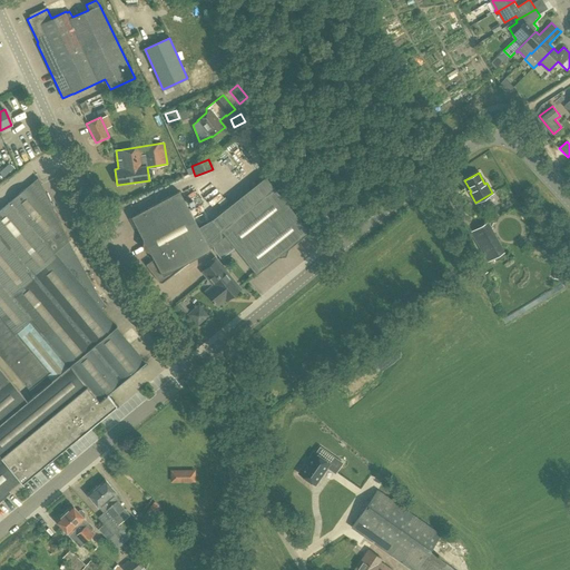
[(146,362),(101,310),(107,306),(100,298),(69,241),(39,178),(0,209),(0,354),(29,390),(47,375),(51,381),(27,401),(0,367),(0,501),(10,493),(8,490),(20,480),(22,483),(116,405),(107,395),(140,366),(143,369),(148,364),(146,362)]
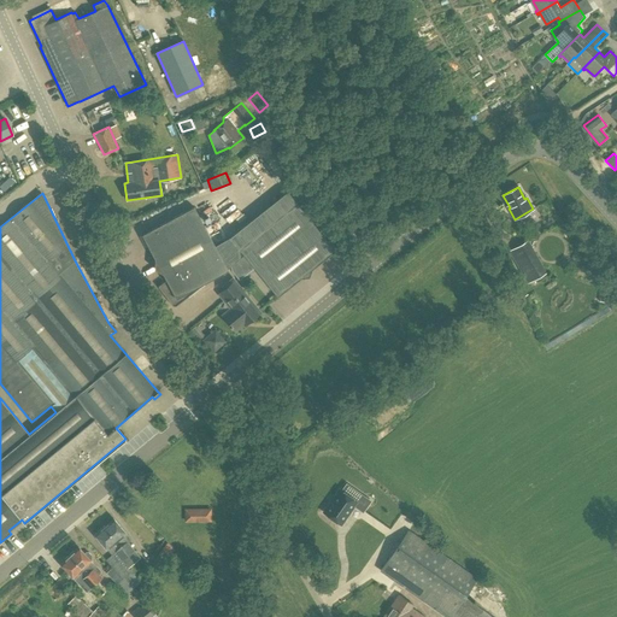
[(297,204),(264,229),(262,225),(239,244),(241,248),(240,248),(230,236),(215,246),(194,206),(142,235),(156,259),(154,269),(163,274),(166,280),(158,287),(171,305),(172,306),(174,306),(176,306),(177,305),(210,281),(228,271),(227,268),(230,265),(231,271),(239,281),(256,268),(278,297),(335,251),(297,204)]
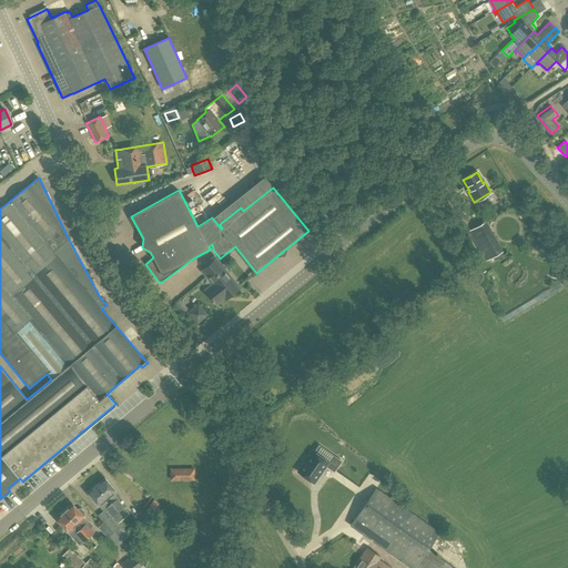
[(503,251),(490,229),(486,221),(468,231),(473,239),(486,261),(503,251)]
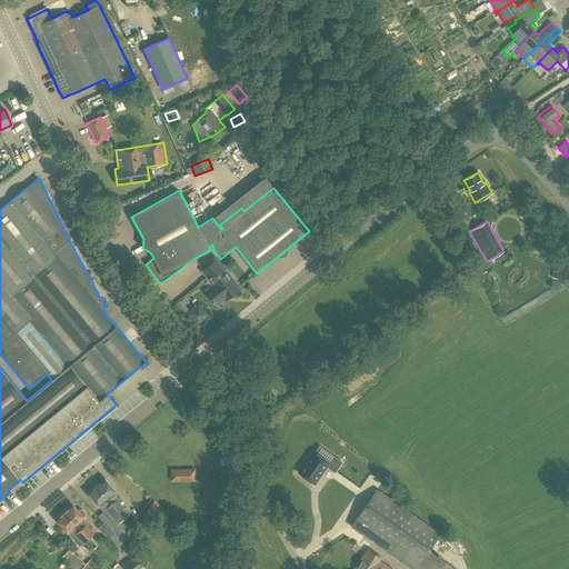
[(468,255),(476,267),(481,262),(475,251),(468,255)]
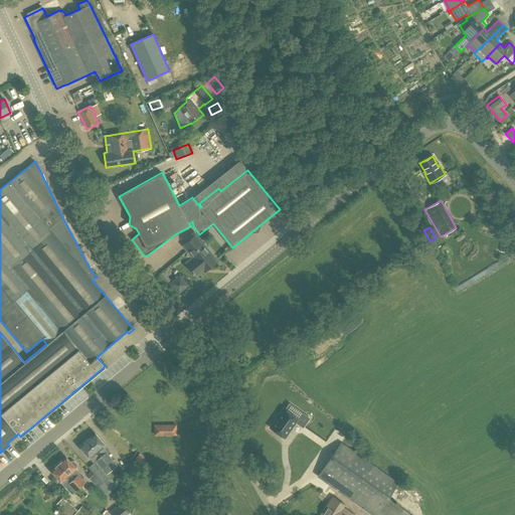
[(204,272),(217,261),(196,234),(197,233),(194,231),(184,239),(187,241),(182,245),(192,258),(185,264),(196,277),(203,271),(204,272)]
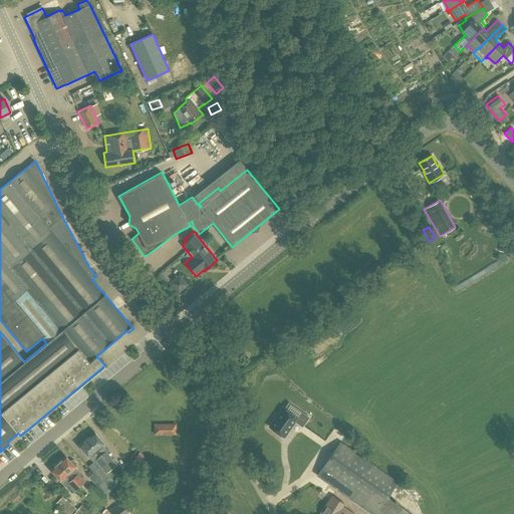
[(179,291),(187,284),(180,276),(172,283),(179,291)]
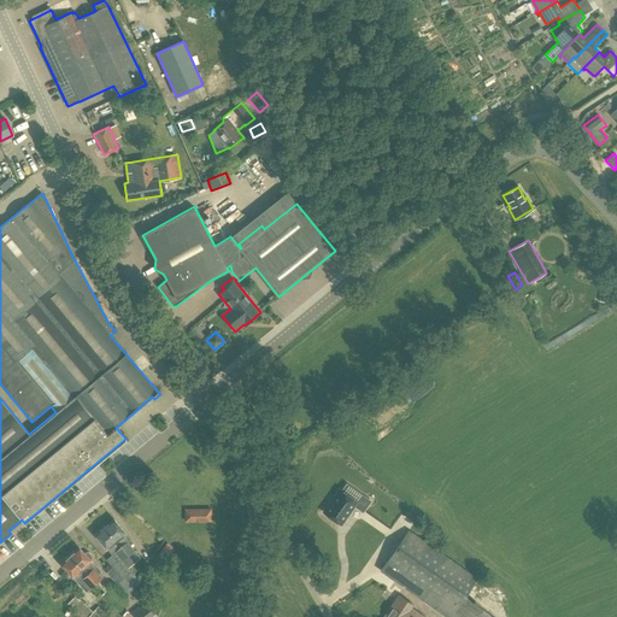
[(199,342),(206,336),(203,333),(195,339),(199,342)]
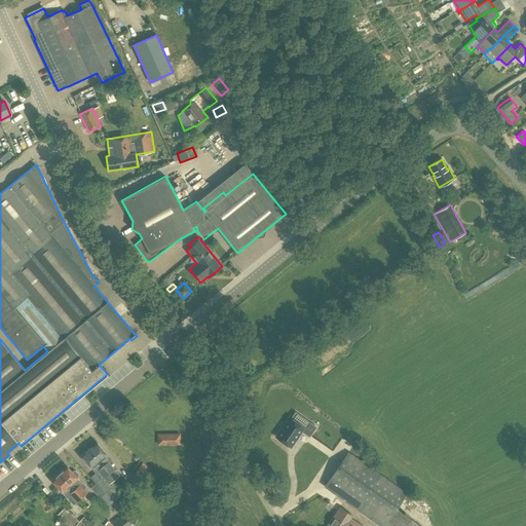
[(308,421),(307,421),(295,413),(291,419),(290,417),(276,437),(277,438),(290,447),(301,431),(308,421)]
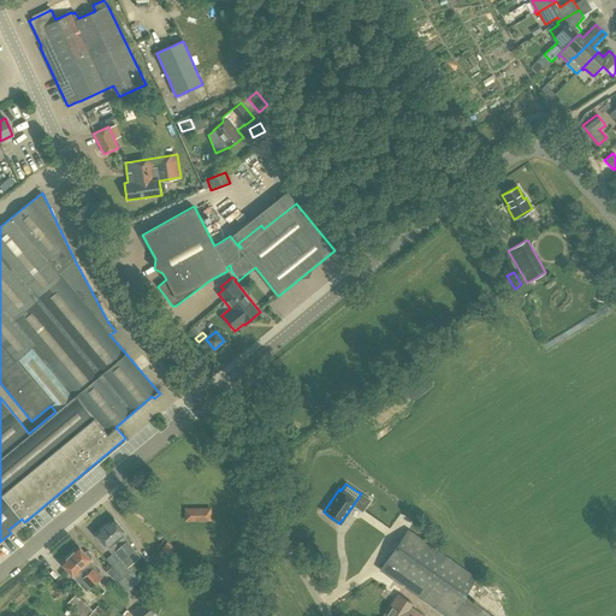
[(212,521),(212,508),(184,508),(184,521),(212,521)]
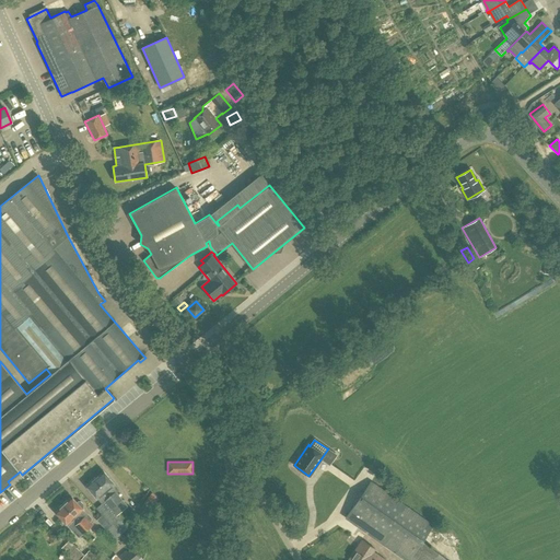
[(97,499),(102,504),(105,501),(111,509),(123,500),(116,492),(119,490),(115,485),(114,485),(103,470),(85,486),(97,499)]
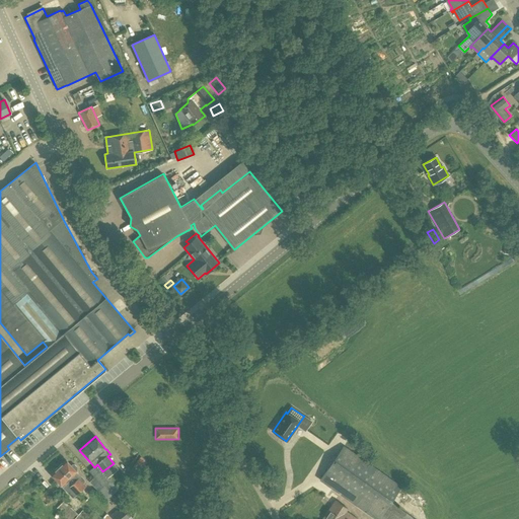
[(332,461),(319,482),(365,512),(366,509),(380,518),(390,503),(400,488),(342,448),(332,461)]
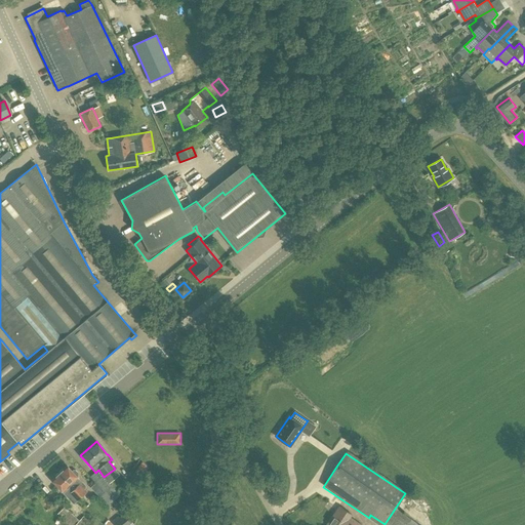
[(58,473),(81,496),(86,491),(84,489),(86,488),(86,485),(78,478),(77,476),(78,475),(78,473),(76,470),(73,470),(72,471),(67,466),(64,470),(62,470),(58,473)]
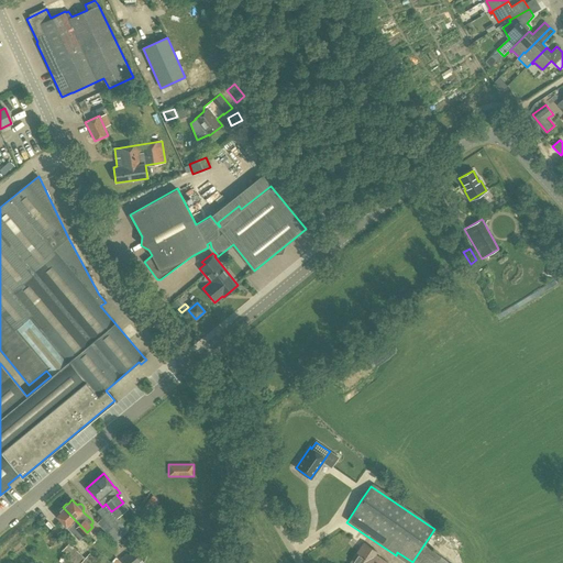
[(83,538),(87,532),(63,507),(59,509),(59,511),(55,516),(67,528),(72,532),(75,530),(83,538)]
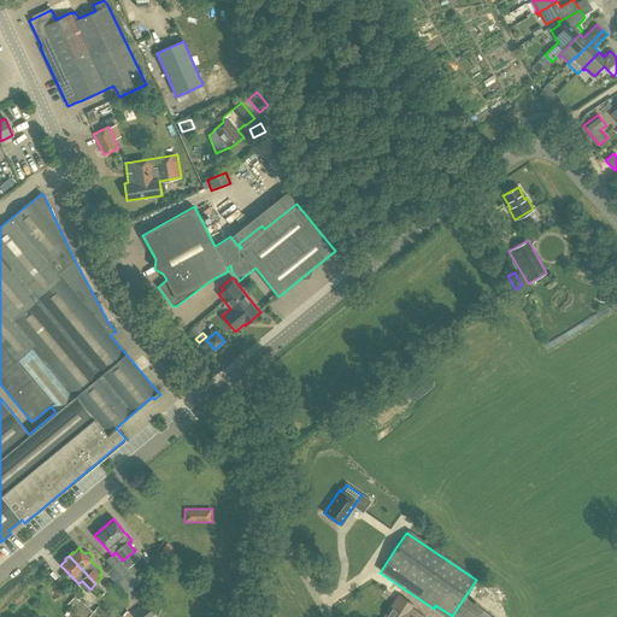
[(106,560),(122,580),(125,577),(128,575),(112,556),(106,560)]
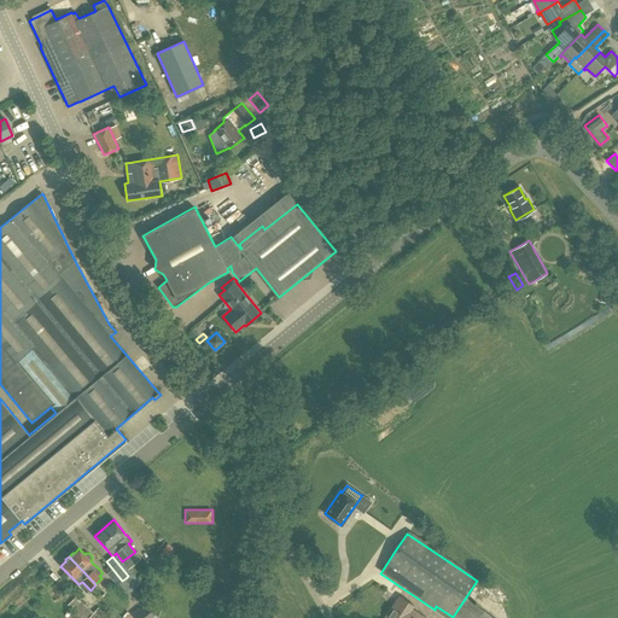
[(126,578),(122,581),(118,584),(128,594),(134,589),(126,578)]
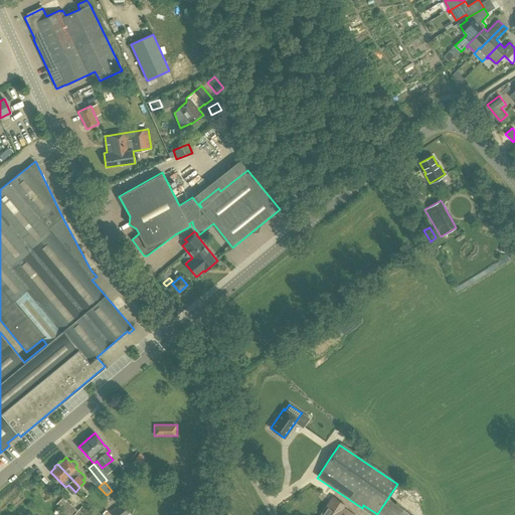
[(406,491),(414,496),(418,490),(410,485),(406,491)]
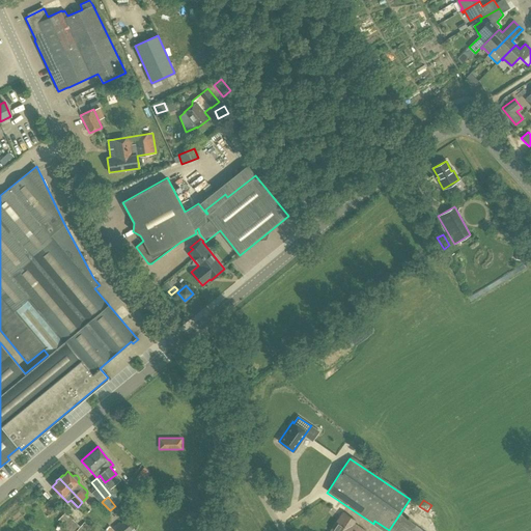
[(80,526),(65,512),(58,520),(70,530),(94,530),(84,522),(80,526)]
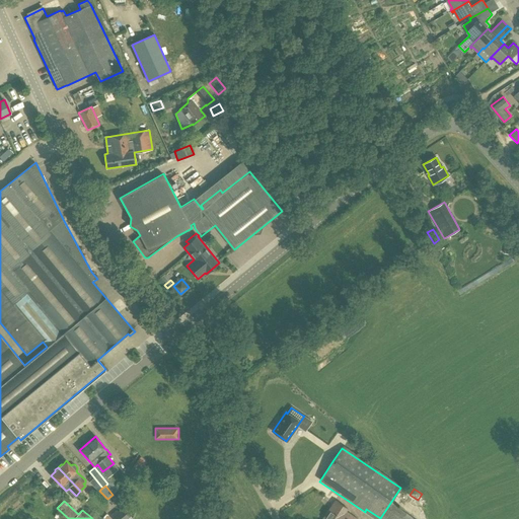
[(134,518),(132,516),(124,507),(118,511),(117,510),(110,515),(113,518),(134,518)]
